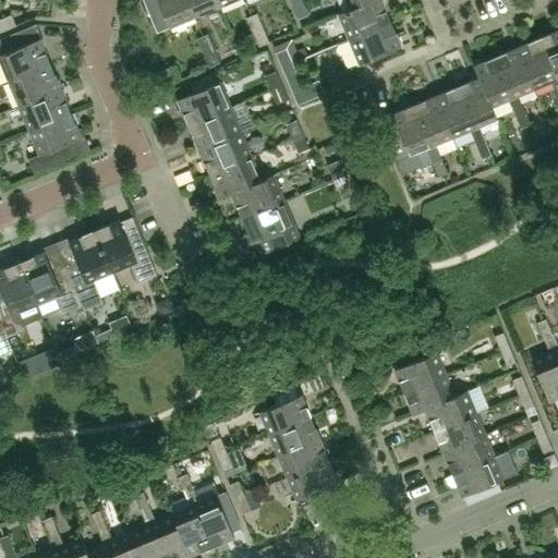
[(194,16),(186,0),(157,0),(158,2),(146,8),(157,32),(194,16)]
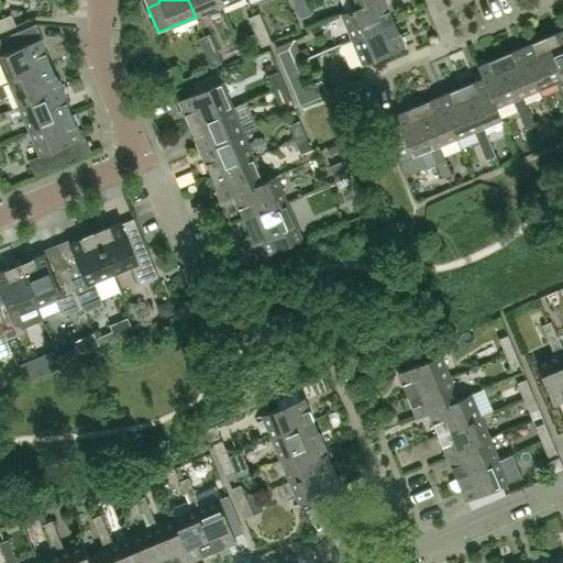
[(220,6),(218,0),(188,0),(196,17),(220,6)]
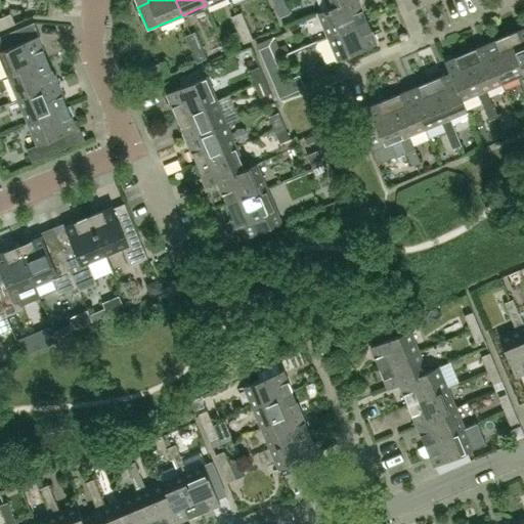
[(290,12),(285,0),(282,0),(274,4),(280,16),(290,12)]
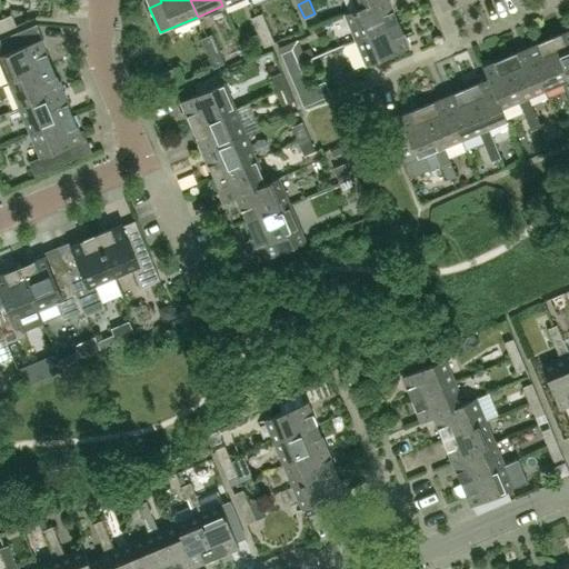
[(398,21),(389,0),(378,0),(346,15),(356,39),(398,21)]
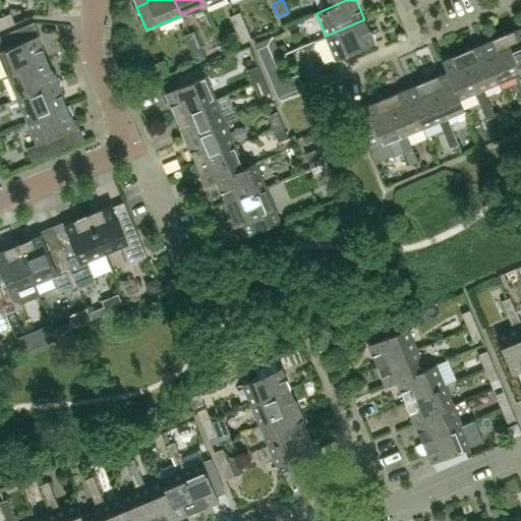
[(325,0),(328,7),(316,12),(316,13),(346,0),(325,0)]
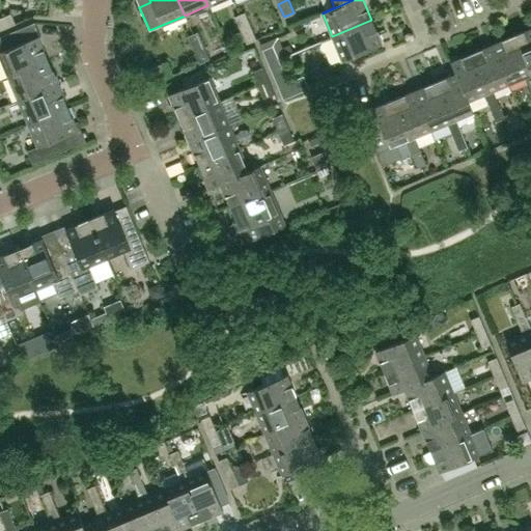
[(250,26),(244,12),(234,17),(240,30),(250,26)]
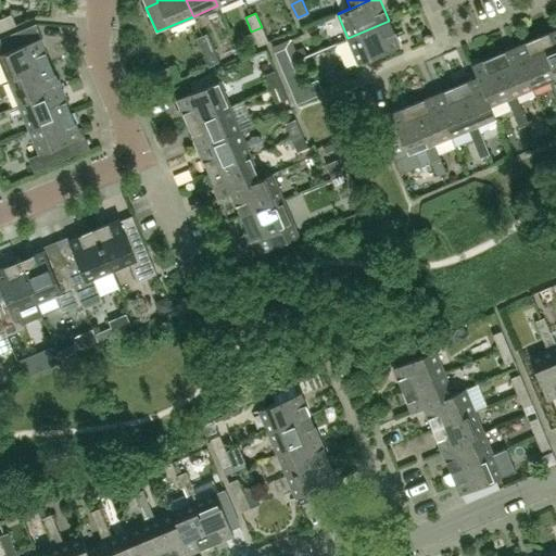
[(15,25),(11,15),(0,20),(0,27),(1,32),(15,25)]
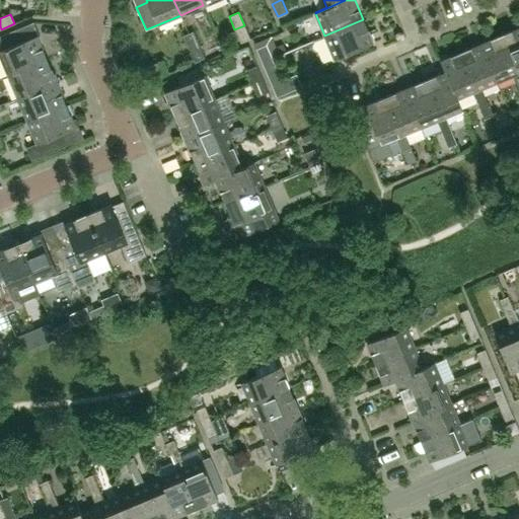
[(373,43),(363,19),(324,35),(335,59),(373,43)]
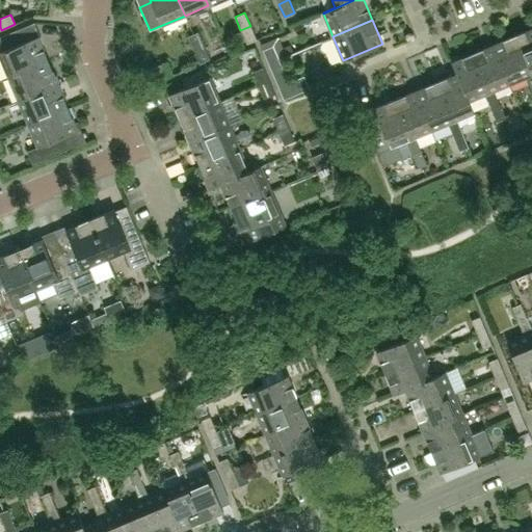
[(256,40),(250,26),(240,30),(246,44),(256,40)]
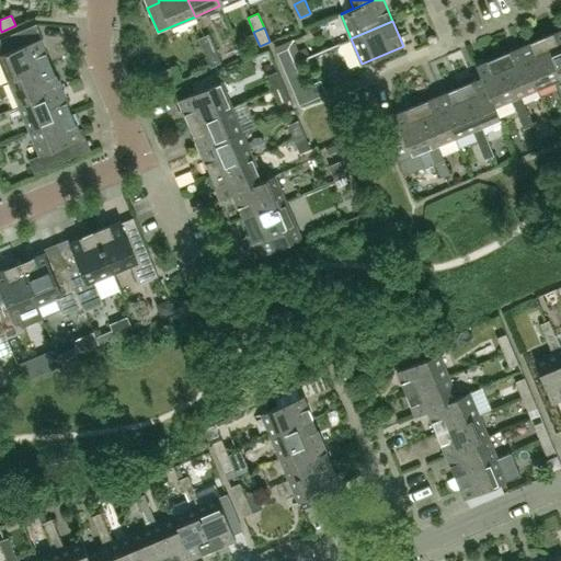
[(560,29),(541,37),(559,79),(560,78),(560,29)]
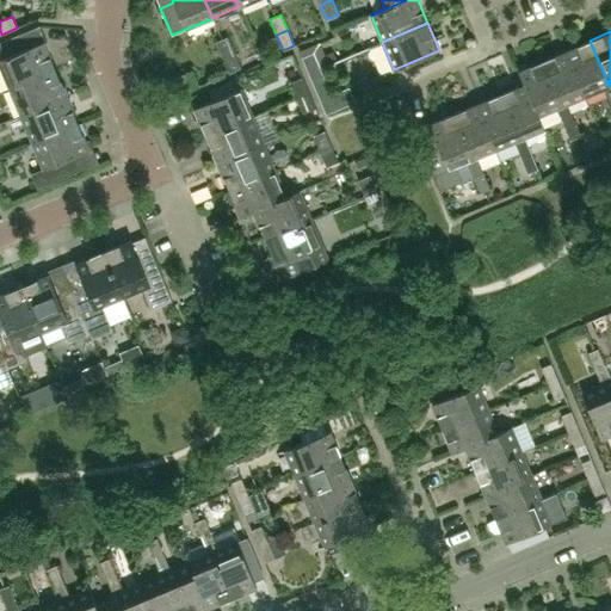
[(0,66),(10,88),(55,69),(43,42),(22,50),(16,36),(0,42),(0,66)]
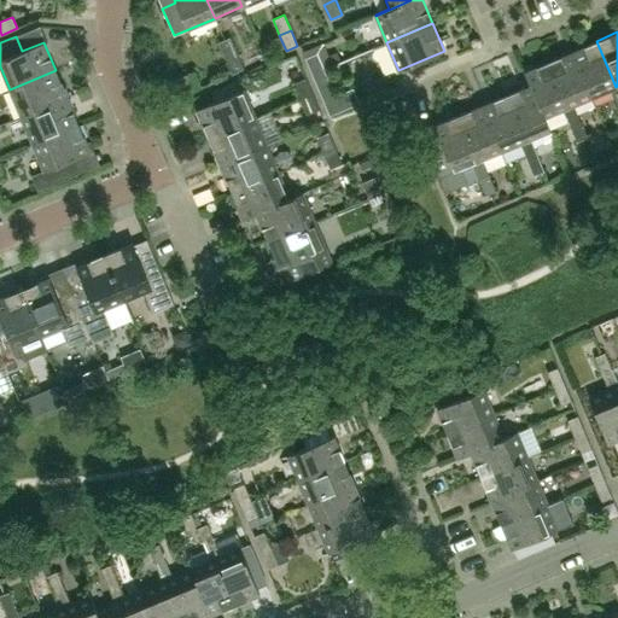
[(237,53),(229,38),(219,42),(225,58),(237,53)]
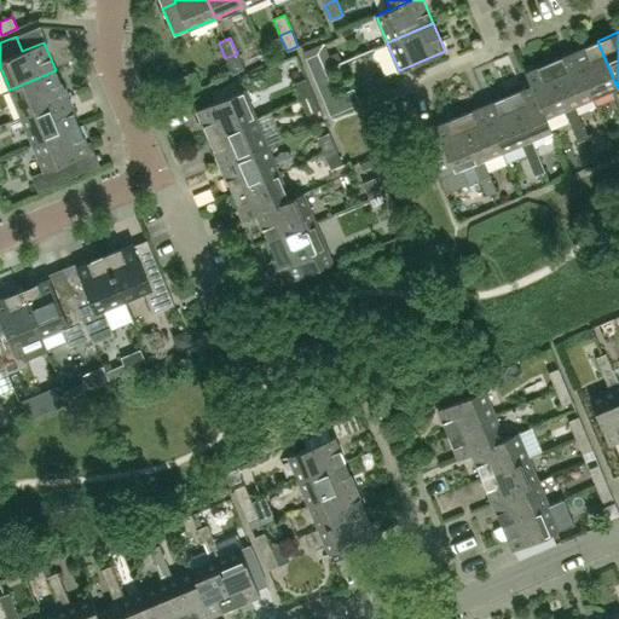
[(617,87),(597,41),(573,52),(593,98),(612,90),(617,87)]
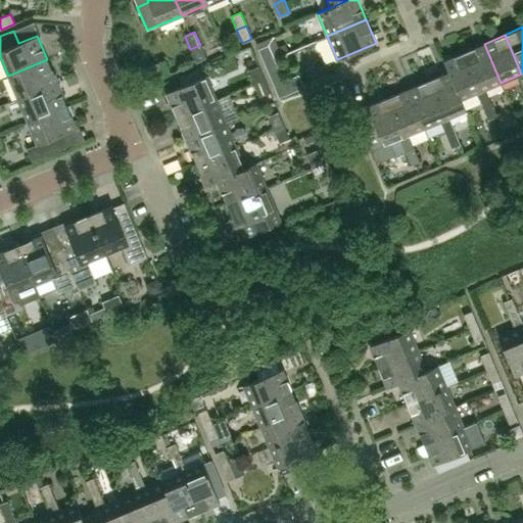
[(281,55),(273,37),(255,44),(264,62),(273,58),(281,55)]
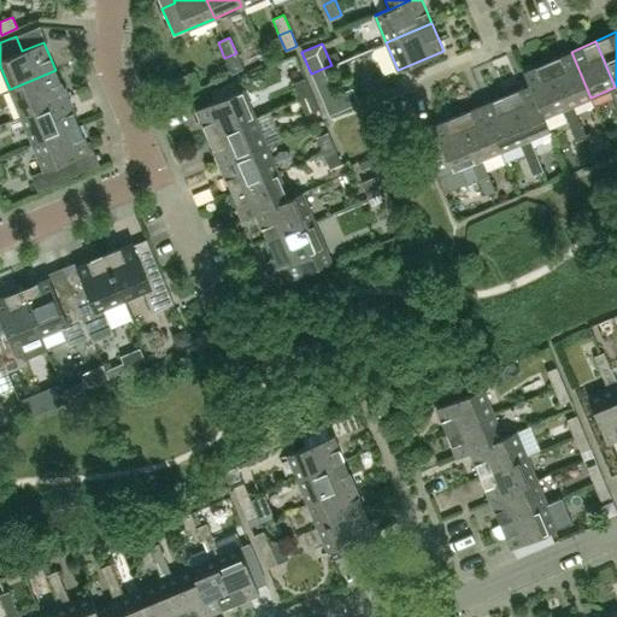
[(591,98),(571,52),(547,62),(566,107),(571,105),(591,98)]
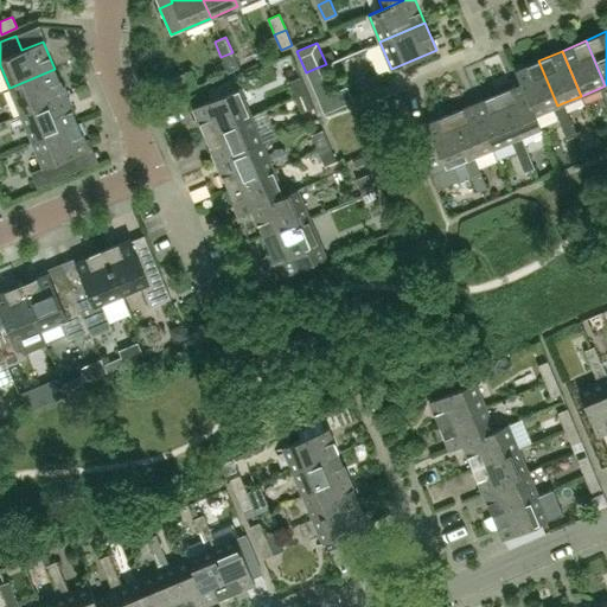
[(238,68),(232,52),(221,57),(228,72),(238,68)]
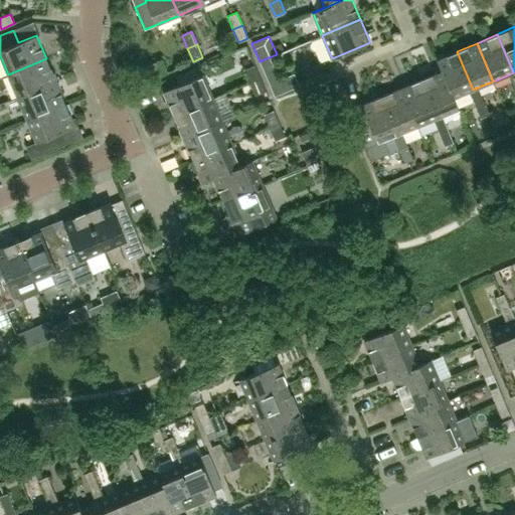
[(473,90),(457,51),(437,60),(441,71),(442,71),(453,98),(454,98),(469,92),(473,90)]
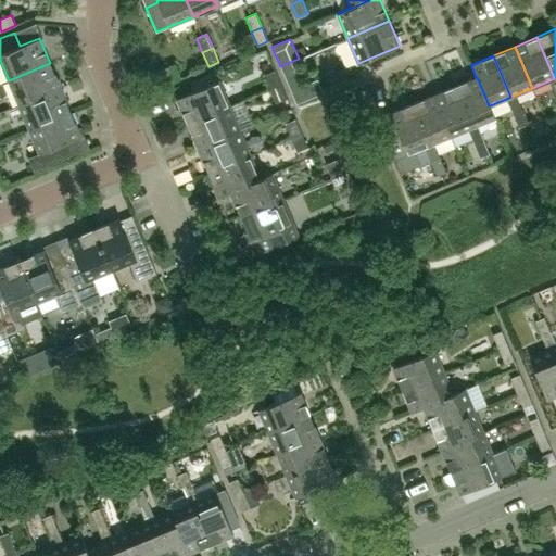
[(300,86),(290,62),(280,66),(297,103),(323,92),(317,78),(300,86)]
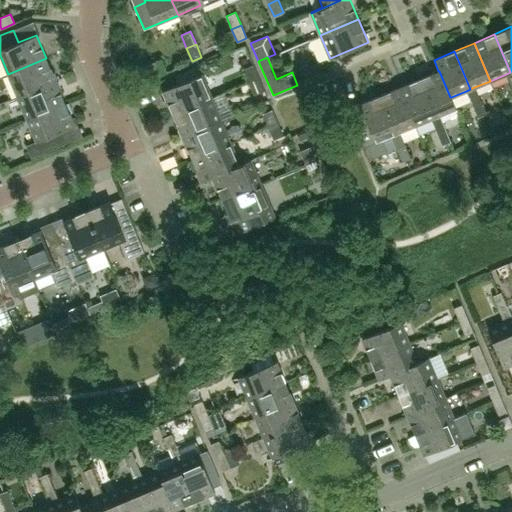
[(55,80),(46,58),(8,74),(17,96),(55,80)]
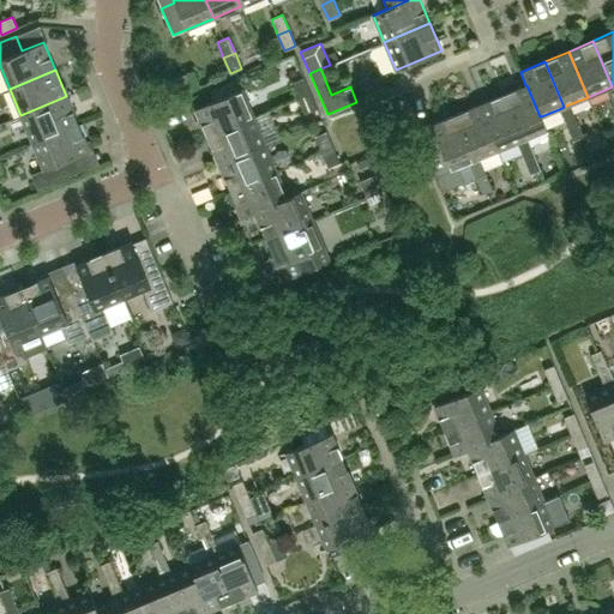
[(309,94),(304,78),(292,83),(298,98),(309,94)]
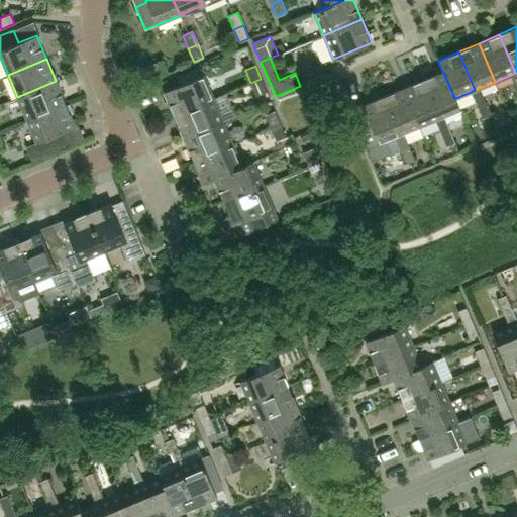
[(443,72),(442,72),(423,80),(439,118),(443,117),(459,110),(455,98),(454,98),(443,72)]
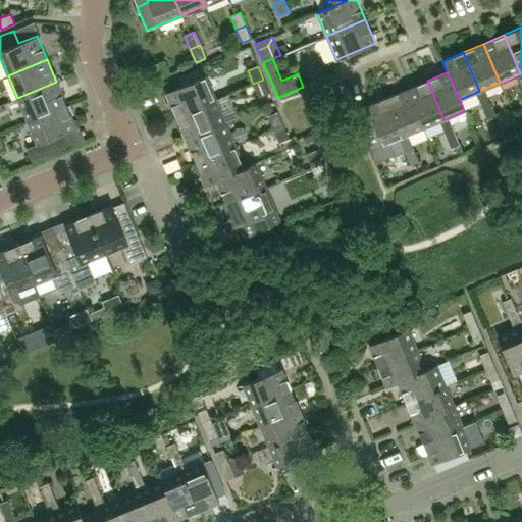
[(214,100),(205,76),(165,93),(175,116),(214,100)]
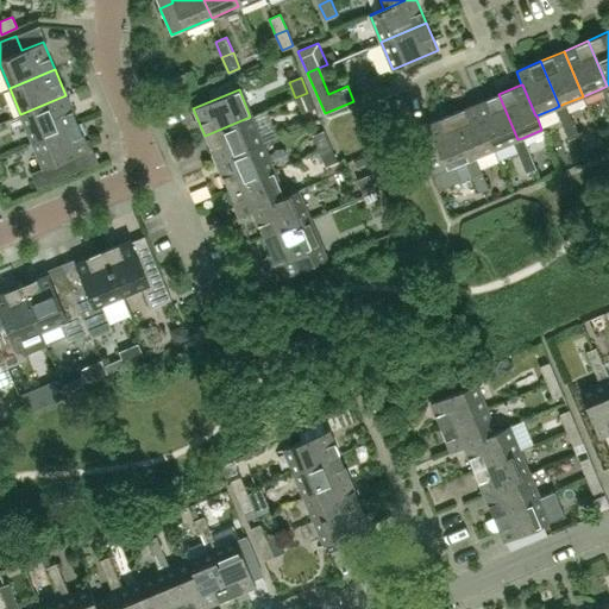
[(314,108),(307,93),(295,98),(302,113),(314,108)]
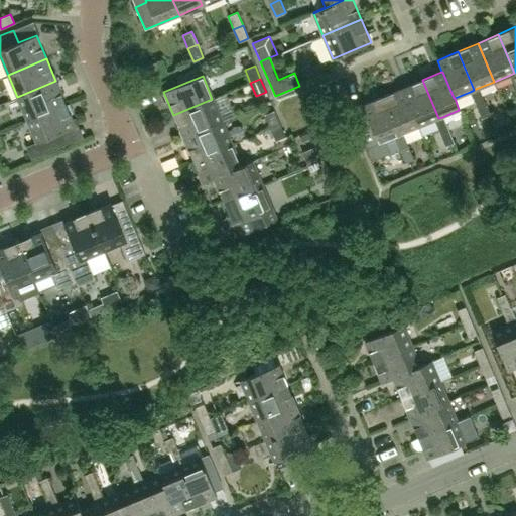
[(438,118),(422,80),(402,88),(418,127),(434,120),(438,118)]
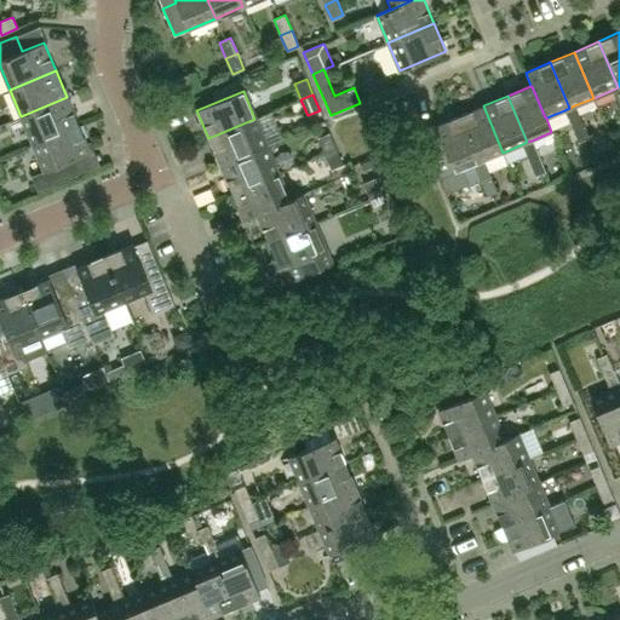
[(79,125),(67,97),(21,116),(33,144),(79,125)]
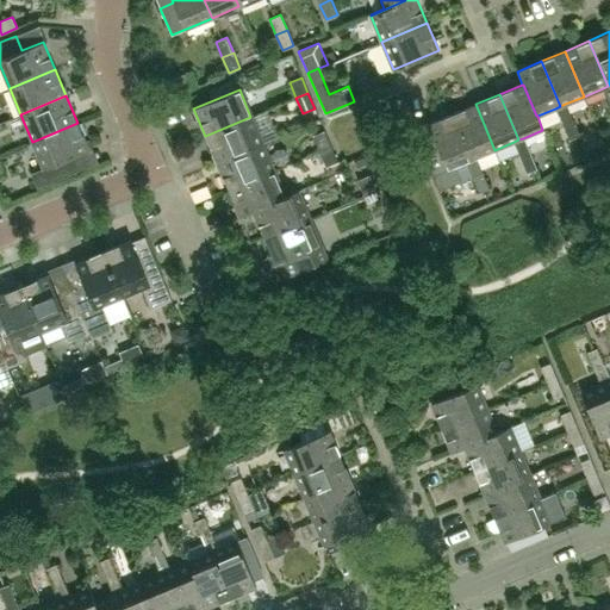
[(495,150),(475,104),(452,114),(471,160),(475,157),(495,150)]
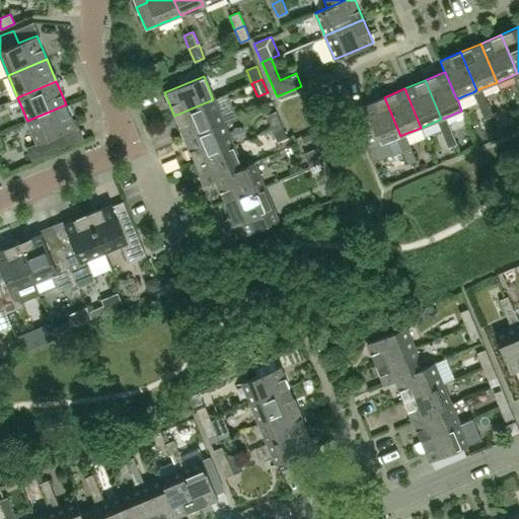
[(487,102),(480,88),(476,90),(472,92),(478,105),(487,102)]
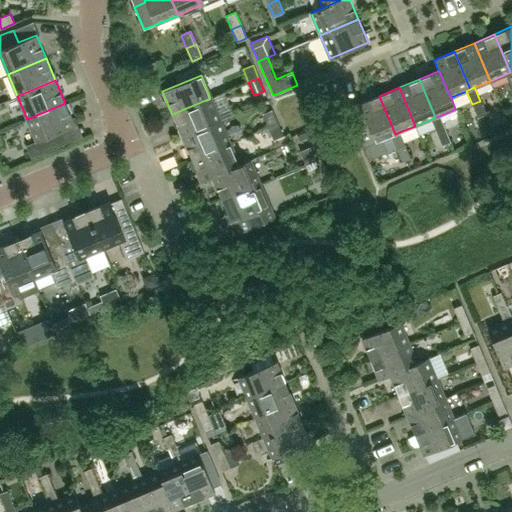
[(352,124),(368,160),(396,148),(391,136),(395,134),(379,96),(358,104),(364,119),(352,124)]
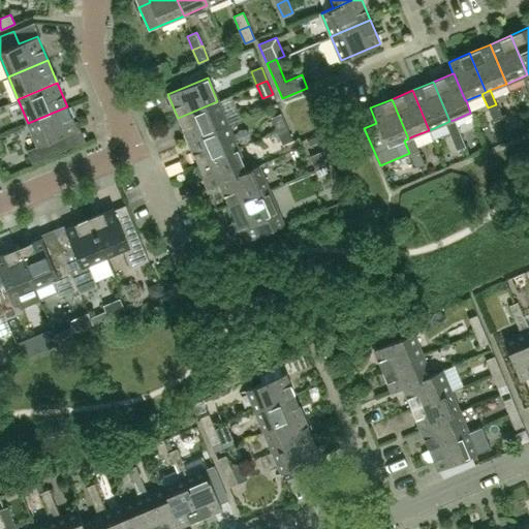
[(227,124),(217,101),(178,118),(187,142),(227,124)]
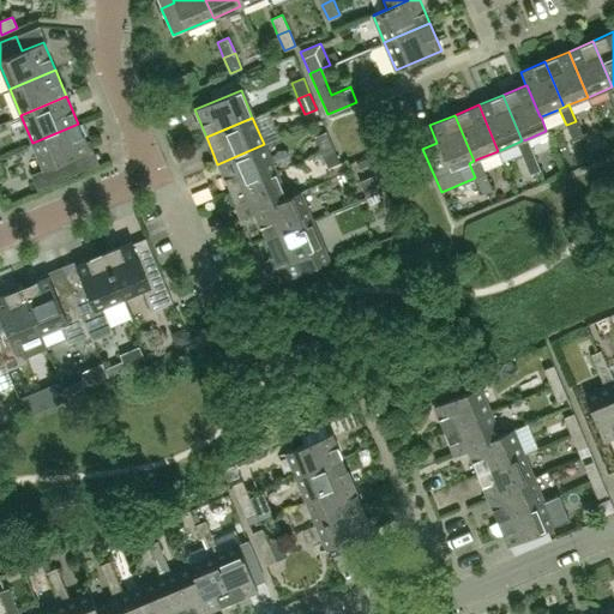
[(583,137),(576,121),(566,125),(572,142),(583,137)]
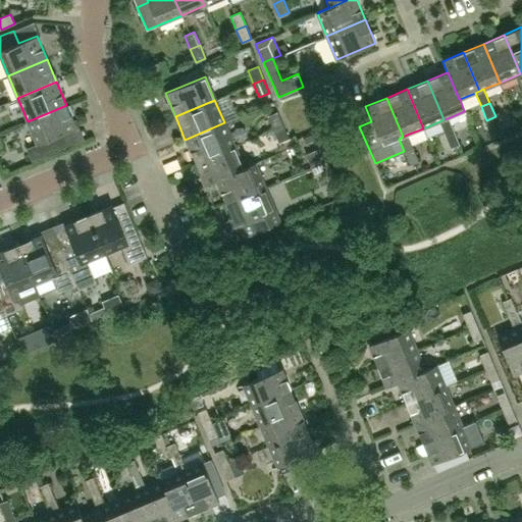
[(60,136),(76,128),(66,105),(28,121),(37,144),(27,148),(32,160),(65,146),(60,136)]
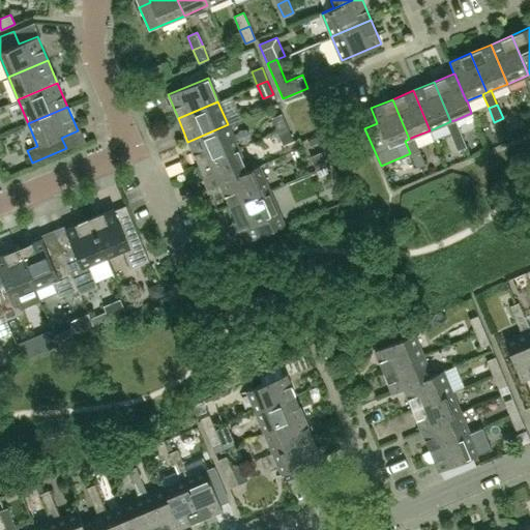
[(288,127),(282,114),(271,118),(276,131),(288,127)]
